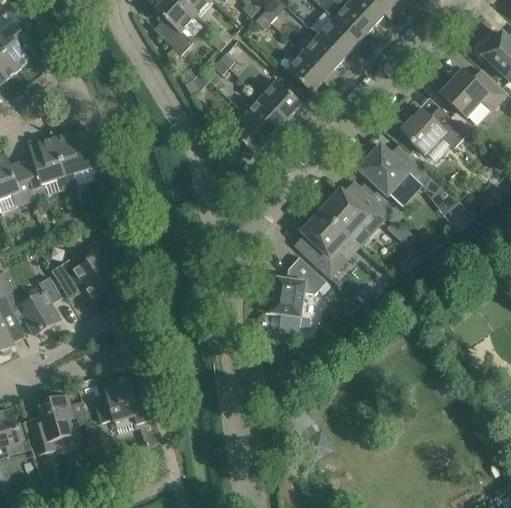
[(195,15),(178,0),(161,0),(154,8),(163,17),(153,28),(180,54),(192,41),(180,31),(195,15)]
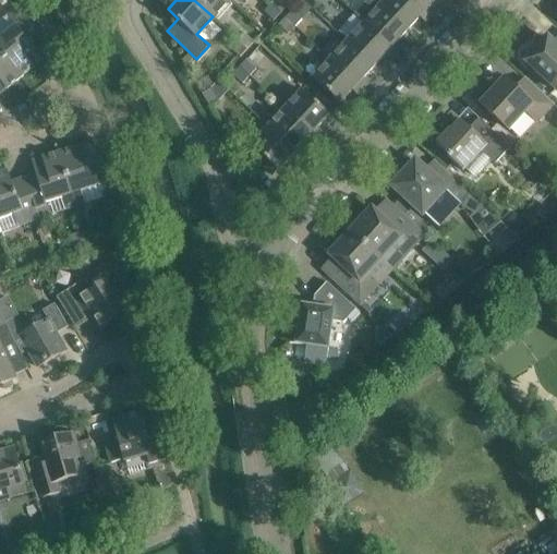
[(194,0),(213,16),(228,0),(194,0)]
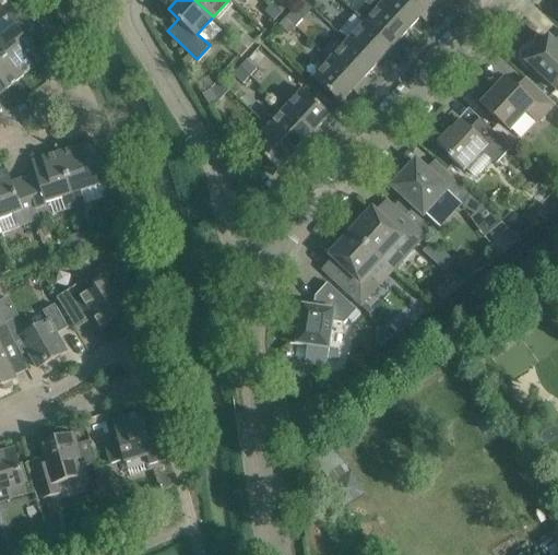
[(271,0),(270,1),(280,10),(286,2),(284,0),(271,0)]
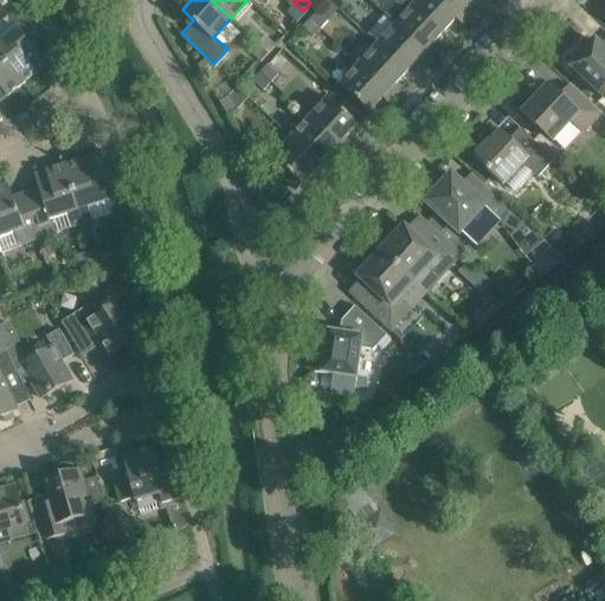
[(413,0),(412,1),(442,28),(455,15),(461,20),(467,14),(450,0),(413,0)]
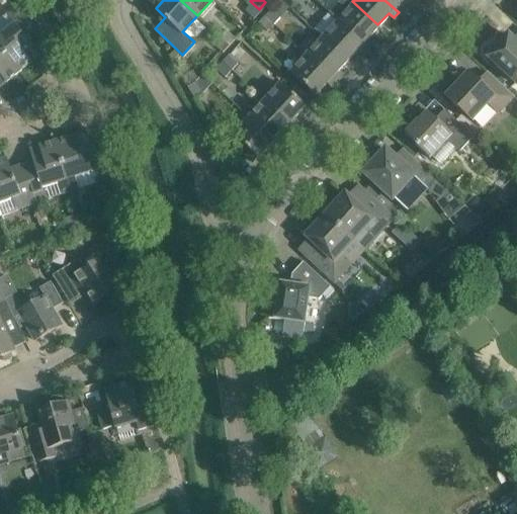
[(384,0),(399,12),(404,7),(399,2),(401,0),(384,0)]
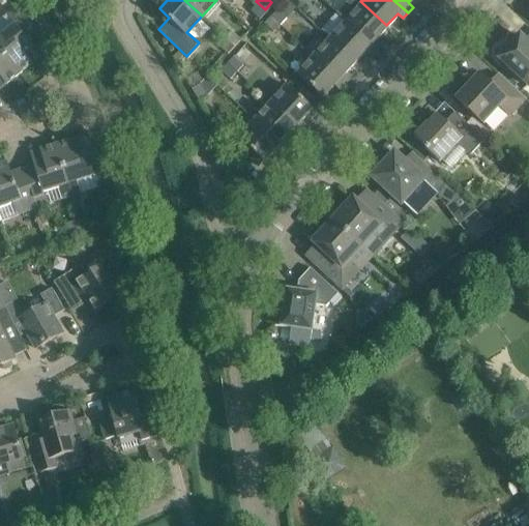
[(250,7),(259,16),(265,9),(256,1),(250,7)]
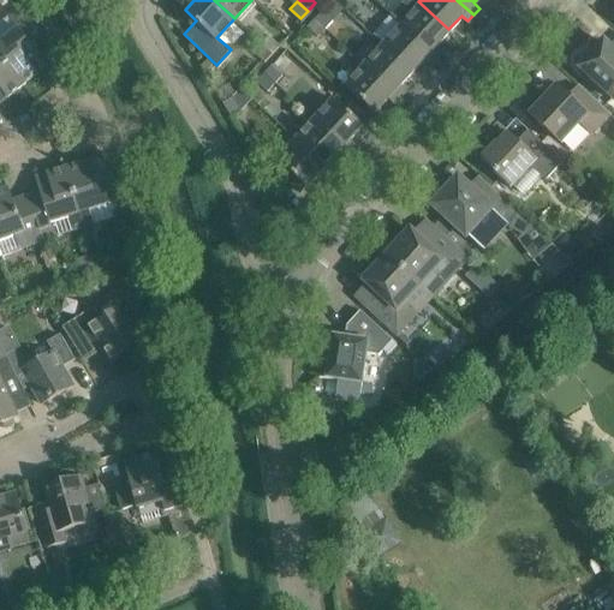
[(418,1),(399,22),(436,54),(442,48),(436,43),(448,29),(418,1)]
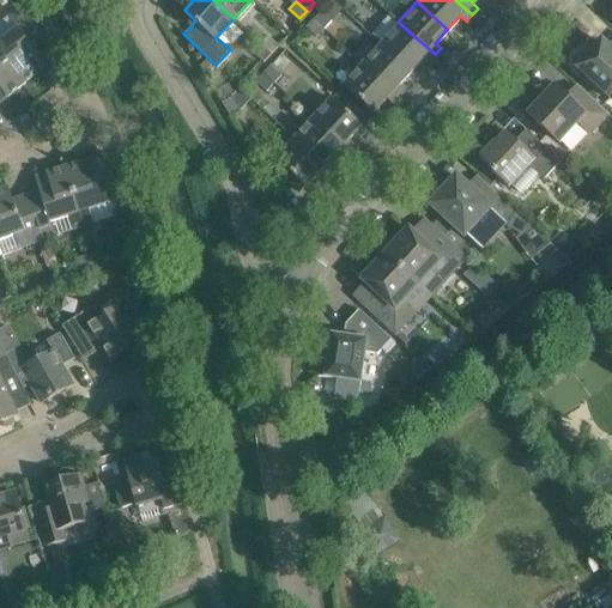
[(20,2),(0,18),(0,54),(22,81),(37,70),(35,66),(44,59),(29,40),(41,29),(20,2)]
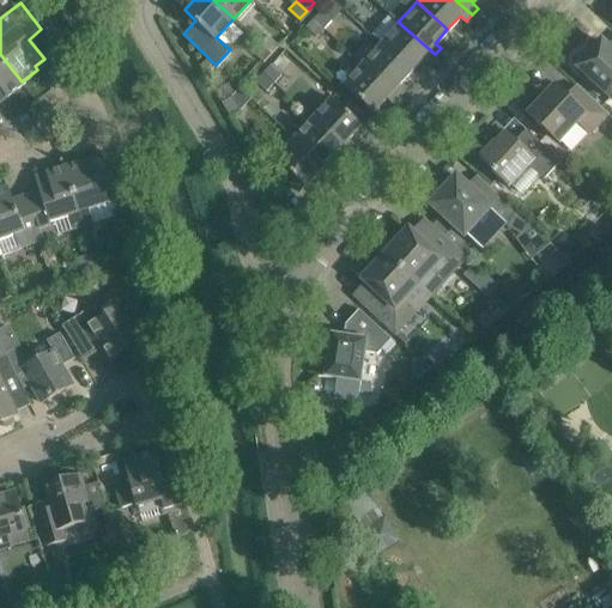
[(320,7),(313,16),(322,25),(331,17),(320,7)]
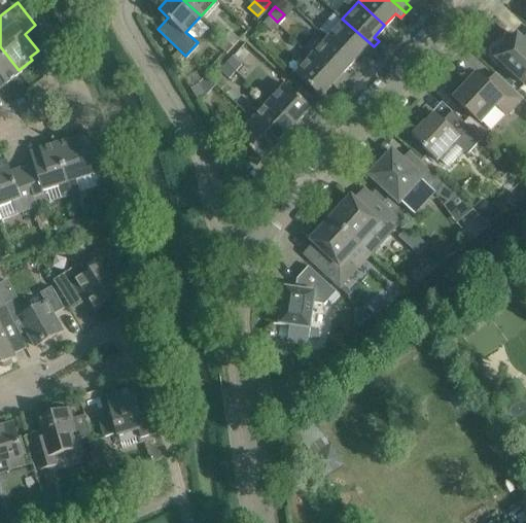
[(269,13),(263,20),(272,28),(277,22),(269,13)]
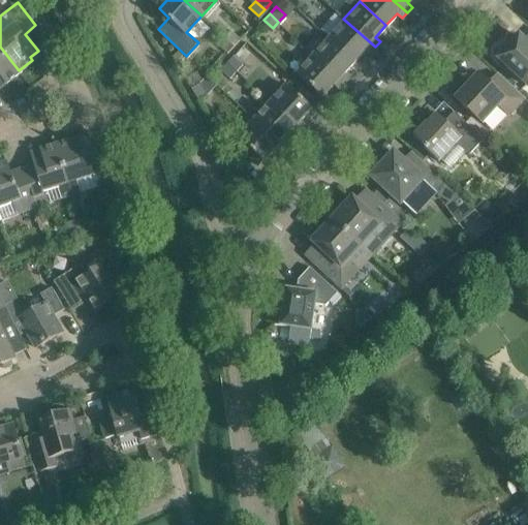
[(375,47),(343,19),(328,35),(353,60),(365,48),(370,53),(375,47)]
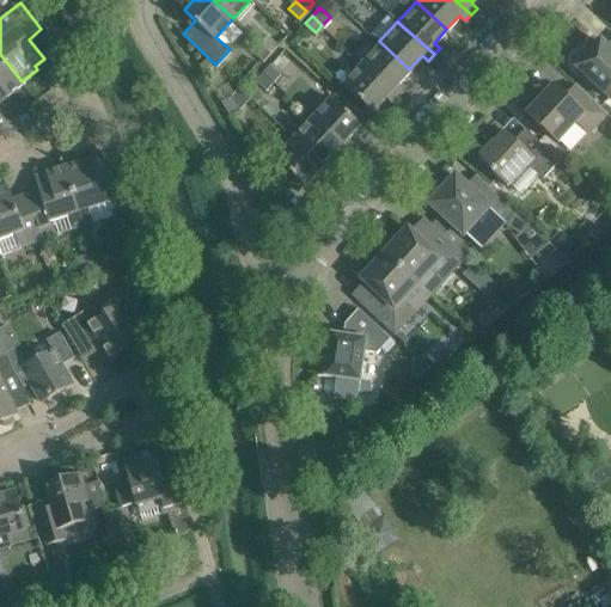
[(266,32),(258,41),(269,50),(276,42),(266,32)]
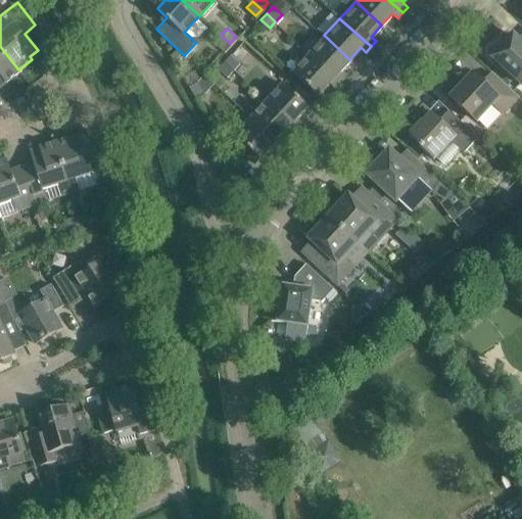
[(521,40),(513,32),(504,42),(501,39),(491,48),(494,51),(491,54),(521,82),(521,81),(521,40)]
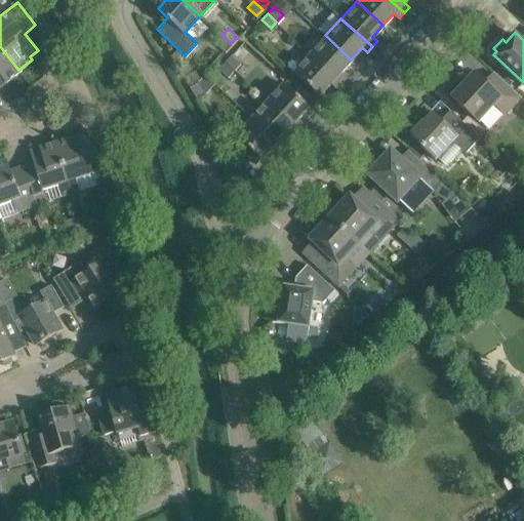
[(215,41),(225,49),(231,43),(222,35),(215,41)]
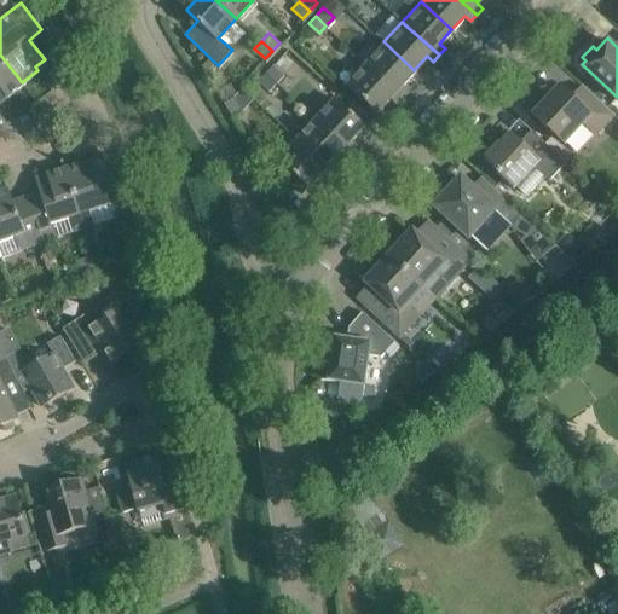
[(383,41),(365,62),(402,96),(408,90),(402,84),(414,70),(383,41)]
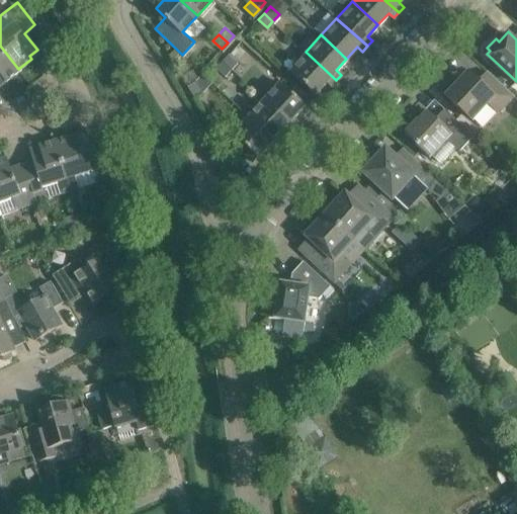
[(0,79),(3,77),(5,80),(18,69),(0,46),(0,79)]
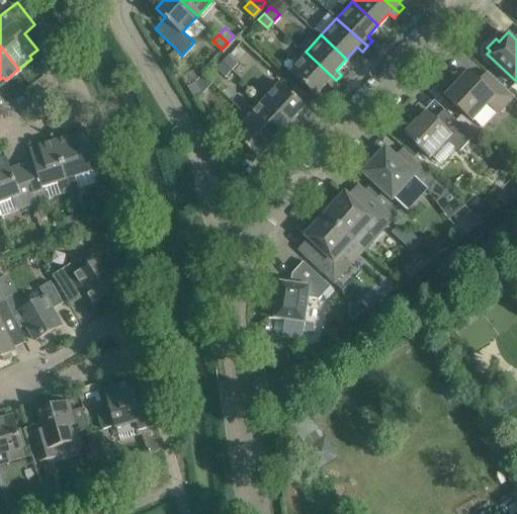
[(222,59),(231,67),(237,60),(228,52),(222,59)]
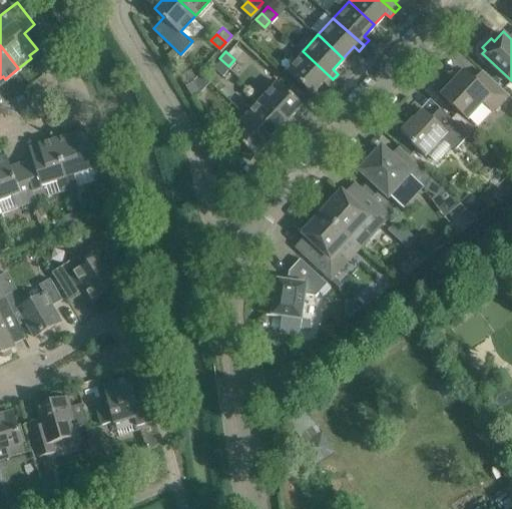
[(328,84),(333,79),(303,51),(287,68),(312,91),(323,80),(328,84)]
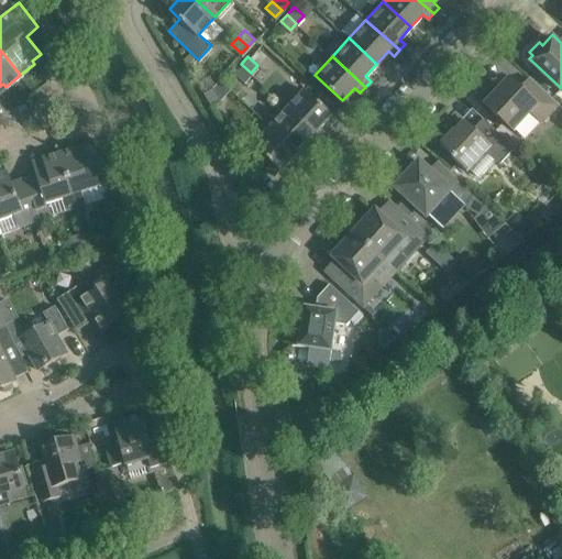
[(244,80),(251,73),(241,64),(234,70),(244,80)]
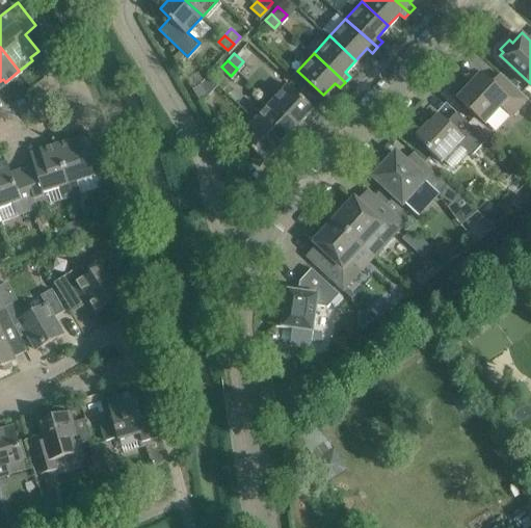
[(457,96),(472,109),(484,121),(501,104),(510,113),(527,96),(515,85),(500,71),(490,81),(480,71),(457,96)]
